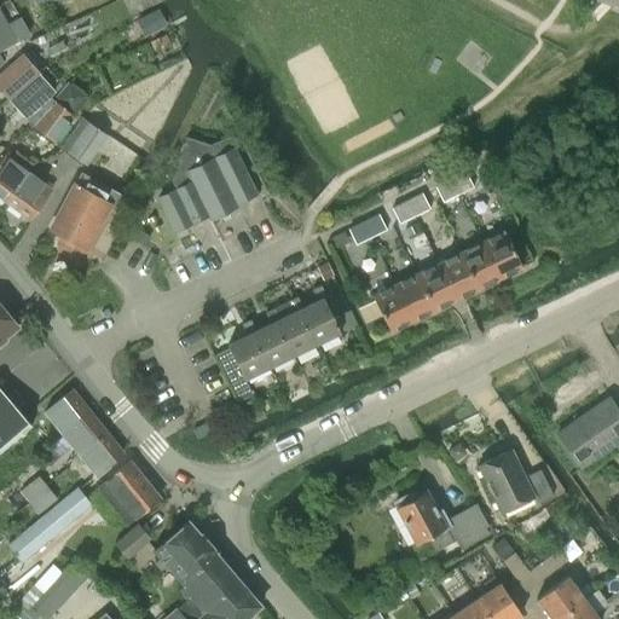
[(143,36),(166,25),(157,9),(134,21),(143,36)]
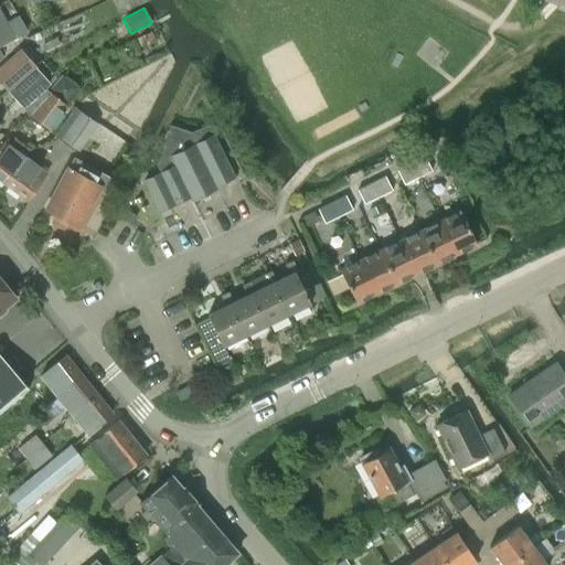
[(7,22),(0,25),(0,59),(3,57),(0,52),(0,46),(16,38),(7,22)]
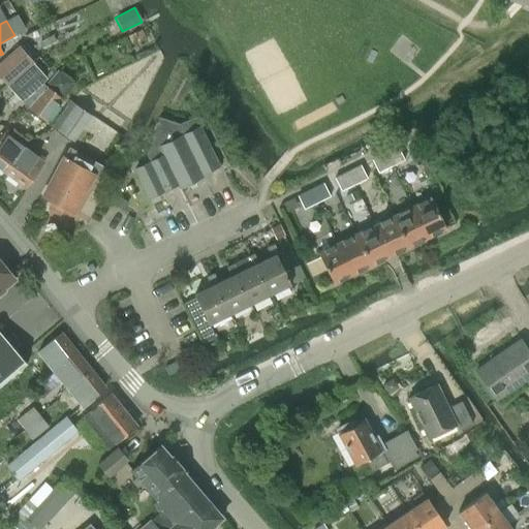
[(18,45),(0,60),(0,79),(6,86),(32,61),(18,45)]
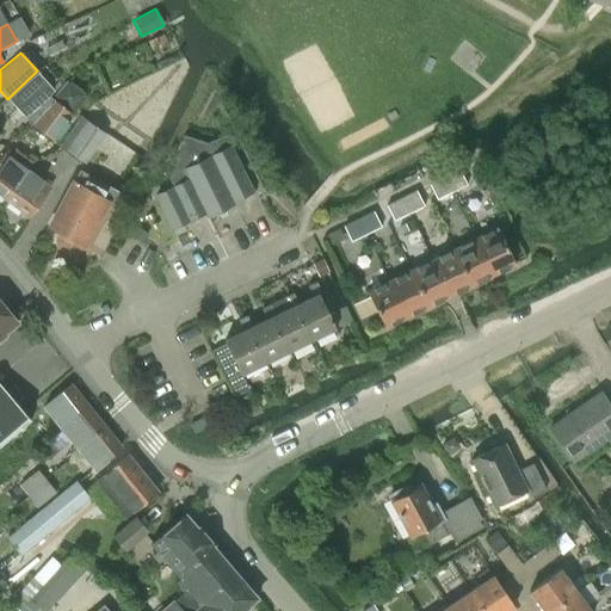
[(37,71),(7,99),(24,118),(25,117),(26,118),(32,124),(53,99),(48,96),(54,90),(37,71)]
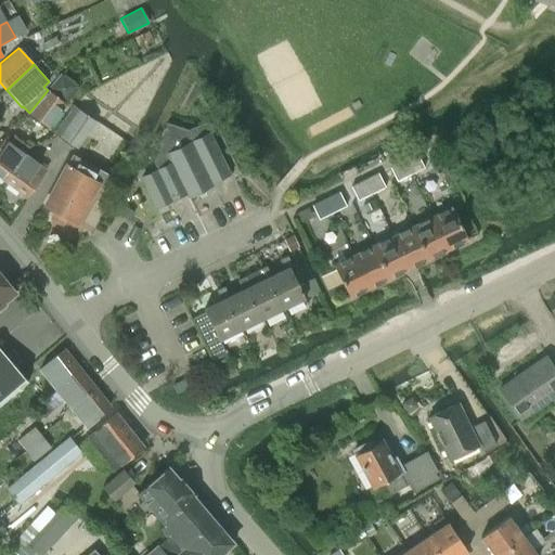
[(29,113),(28,116),(47,130),(66,104),(49,91),(48,90),(29,113)]
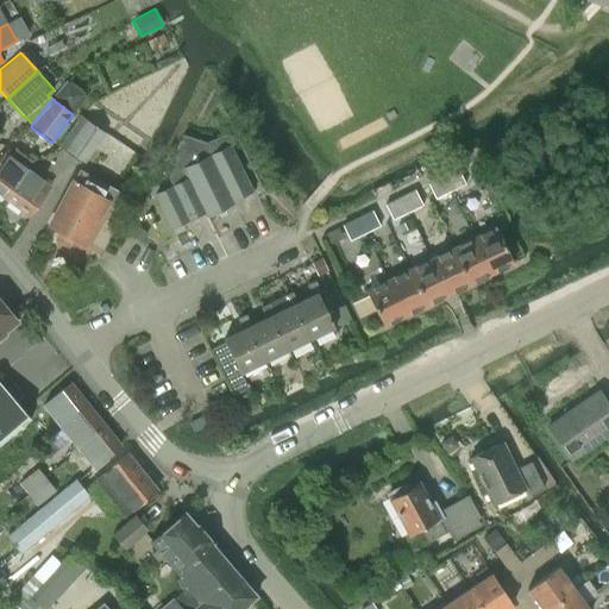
[(81,117),(60,148),(86,165),(107,135),(81,117)]
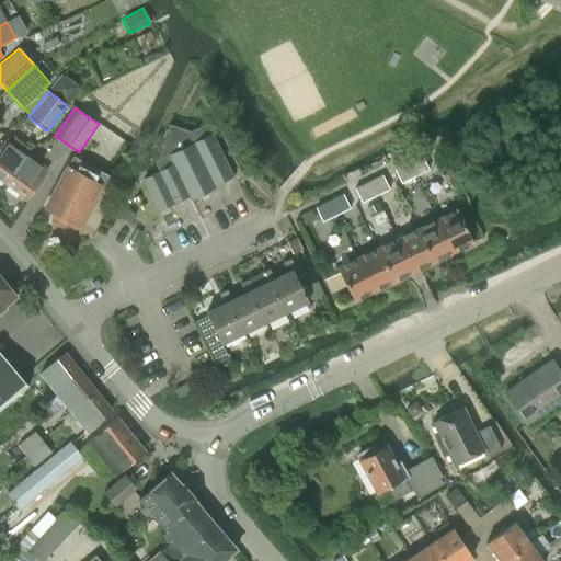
[(232,175),(213,134),(205,137),(168,124),(153,162),(158,171),(142,179),(157,209),(187,195),(190,198),(214,187),(214,185),(232,175)]
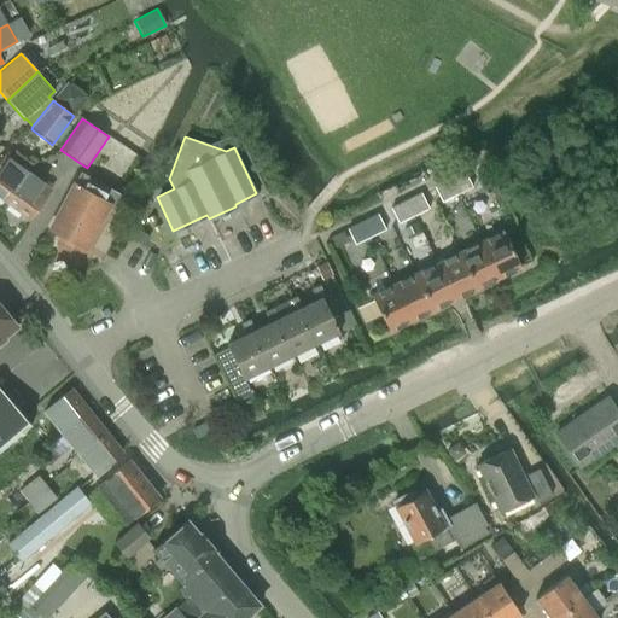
[(0,198),(5,202),(27,172),(31,164),(15,152),(11,159),(4,155),(0,159),(0,198)]
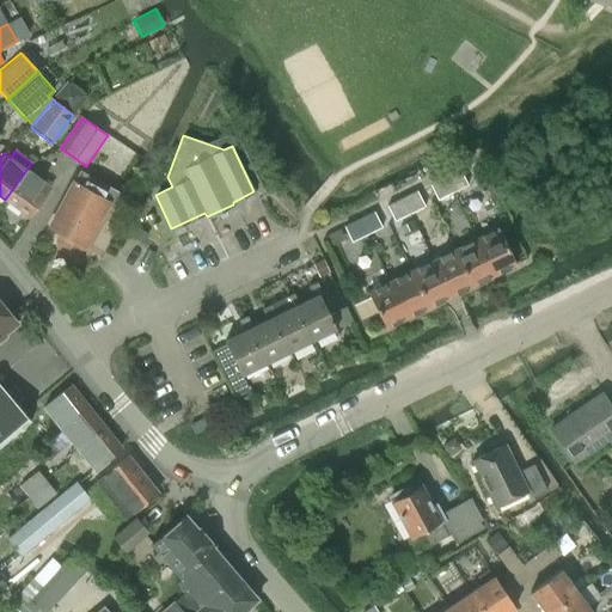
[(452,193),(458,189),(467,185),(459,169),(444,177),(452,193)]
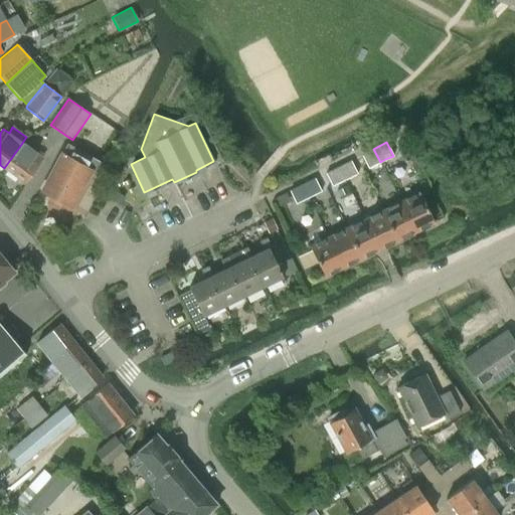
[(4,168),(24,182),(42,157),(22,143),(4,168)]
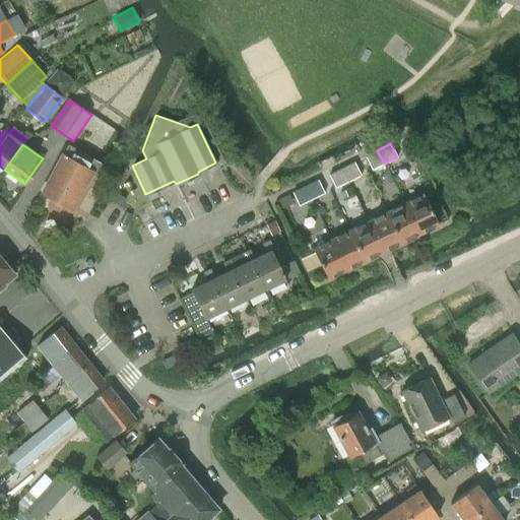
[(67,145),(42,193),(50,197),(46,205),(56,210),(60,202),(70,208),(90,172),(98,176),(104,165),(67,145)]
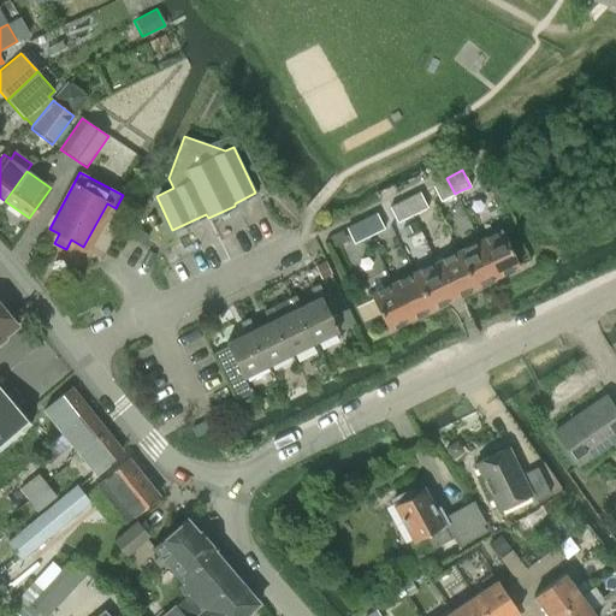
[(432,185),(439,201),(455,194),(446,178),(432,185)]
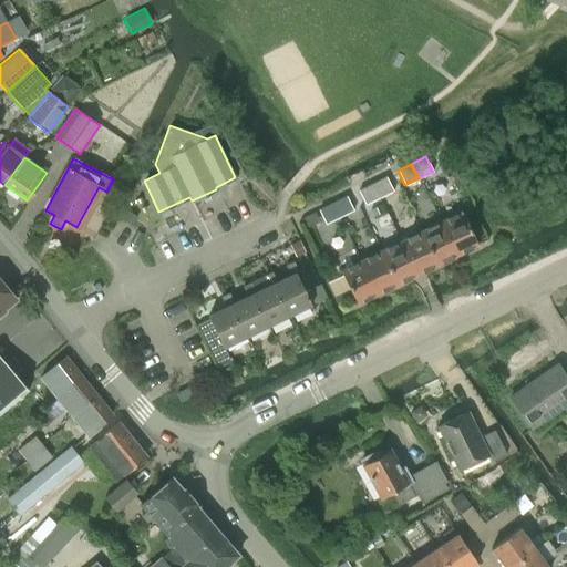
[(379,198),(382,196),(393,191),(385,176),(371,184),(379,198)]
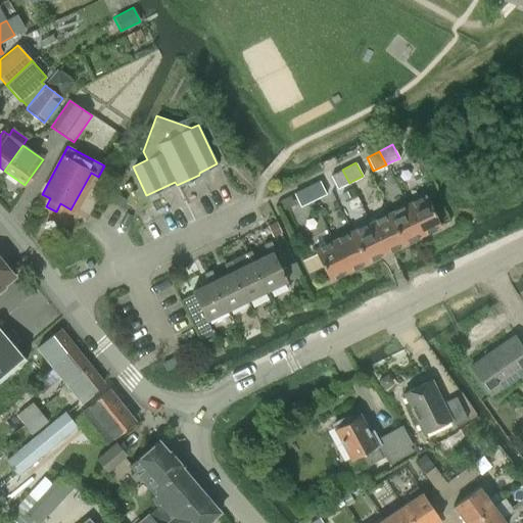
[(329,176),(336,189),(349,183),(342,170),(329,176)]
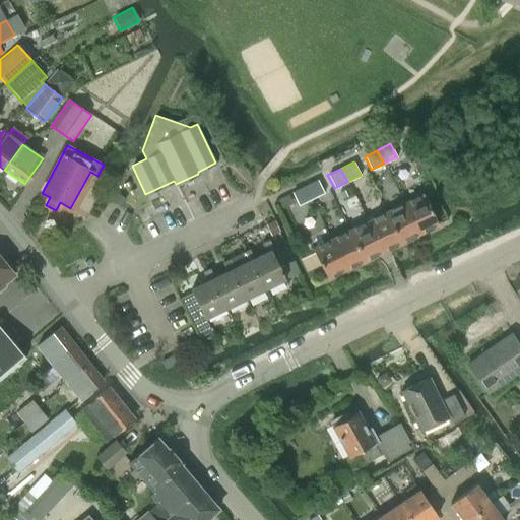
[(306,186),(312,199),(324,193),(317,180),(306,186)]
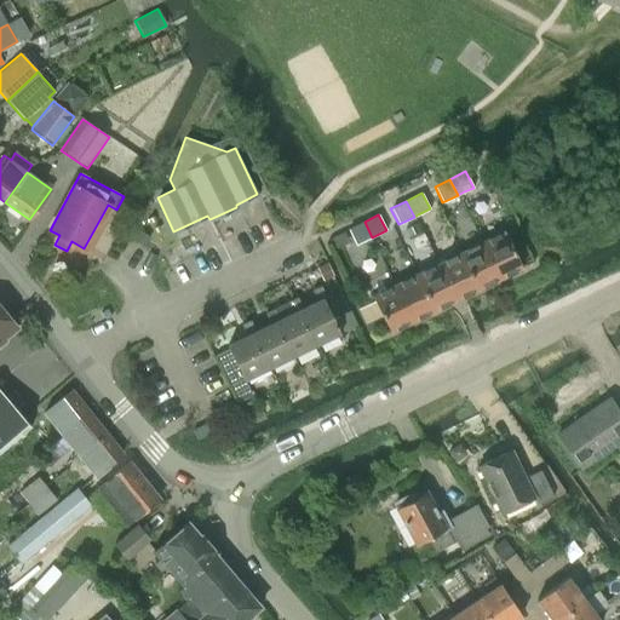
[(355,246),(372,237),(365,222),(348,230),(355,246)]
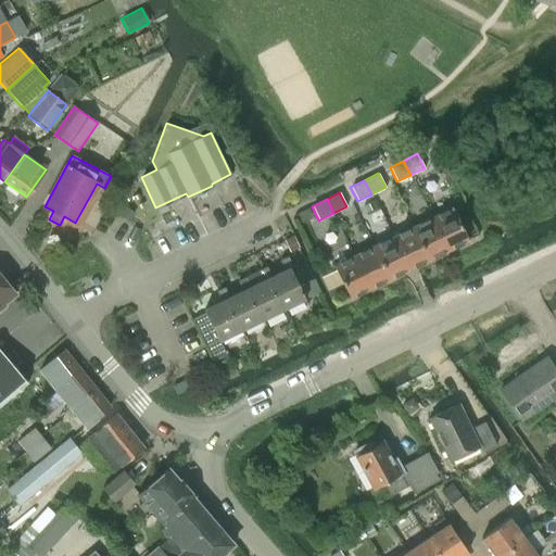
[(449,250),(453,248),(468,240),(452,206),(432,216),(449,250)]
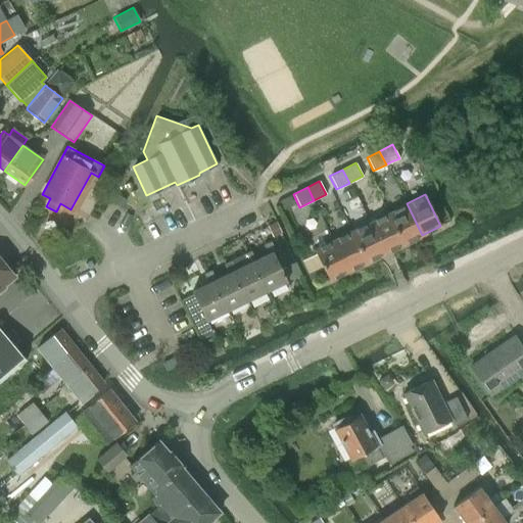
[(280,211),(295,205),(290,195),(276,202),(280,211)]
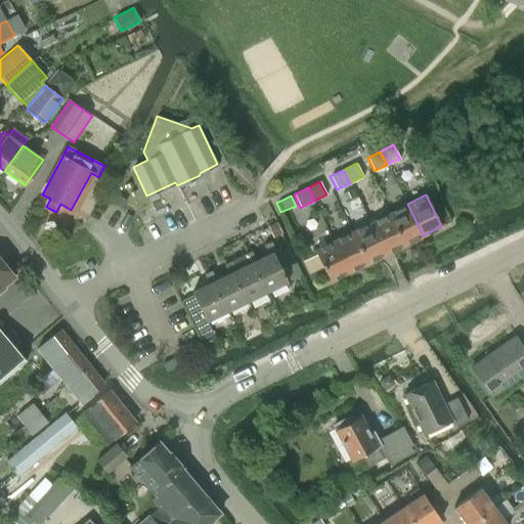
[(404,245),(423,235),(407,204),(389,213),(404,245)]
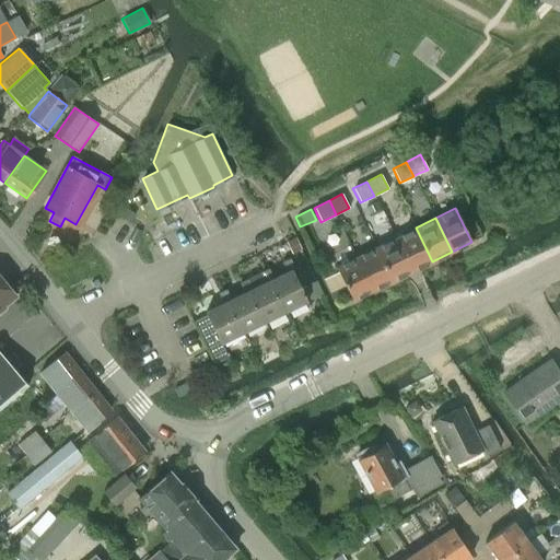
[(412,271),(432,261),(416,228),(396,237),(412,271)]
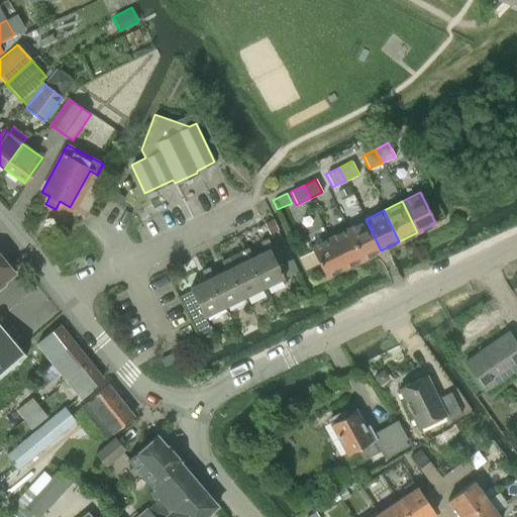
[(363,260),(381,250),(366,219),(347,228),(363,260)]
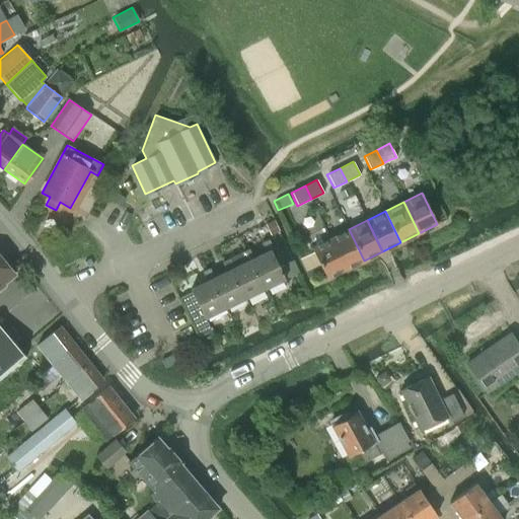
[(330,237),(346,269),(364,261),(349,229),(330,237)]
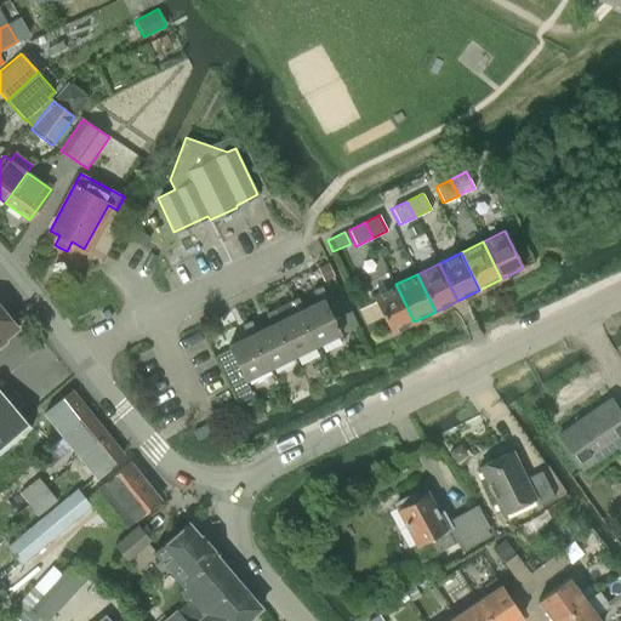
[(391,332),(414,322),(396,284),(372,296),(391,332)]
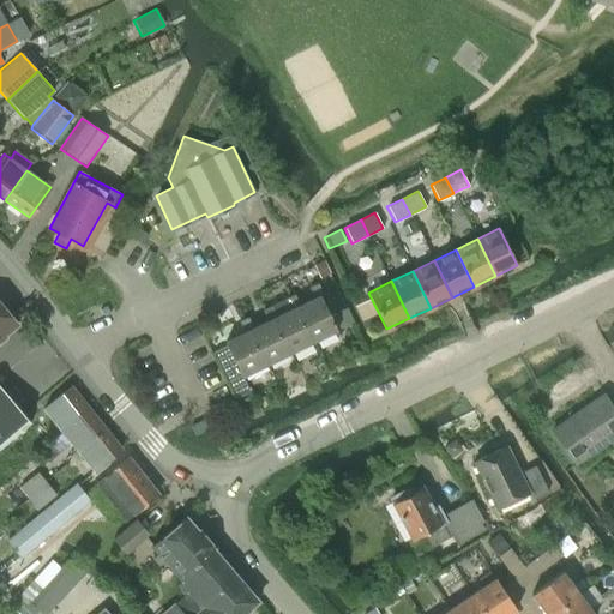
[(299,305),(296,306),(314,341),(337,330),(320,295),(323,294),(318,283),(308,287),(313,298),(299,305)]
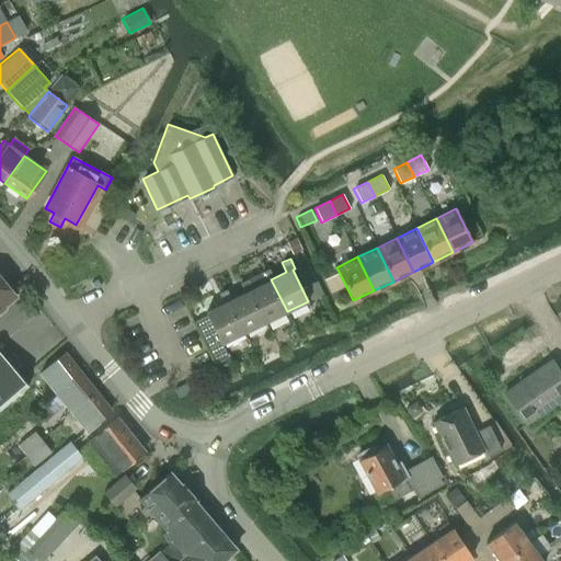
[(252,288),(250,289),(265,321),(285,312),(287,311),(271,279),(273,278),(268,268),(265,271),(261,273),(265,282),(252,288)]
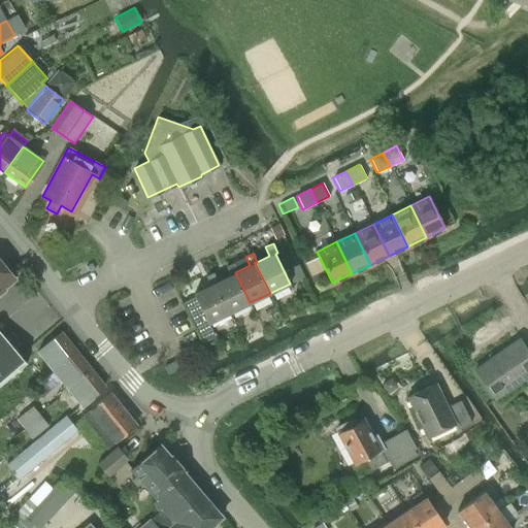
[(0,291),(14,281),(0,263),(0,291)]
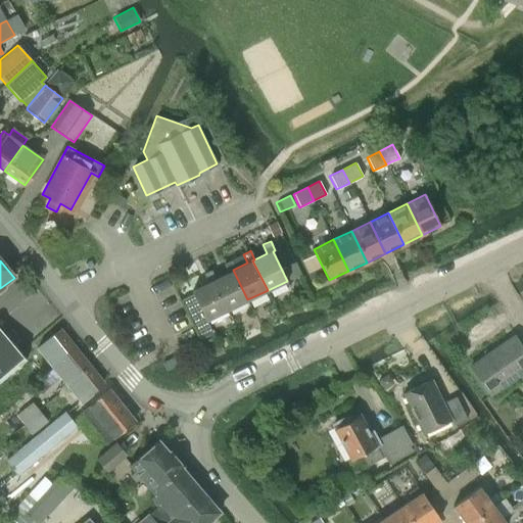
[(215,279),(214,279),(228,310),(246,300),(247,299),(233,270),(235,269),(231,260),(228,262),(223,264),(227,273),(215,279)]
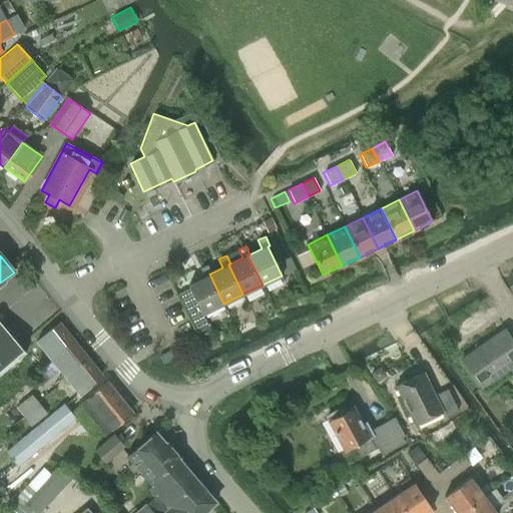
[(189,289),(178,295),(197,334),(208,328),(201,314),(223,304),(209,274),(210,274),(206,265),(199,269),(203,277),(187,285),(189,289)]
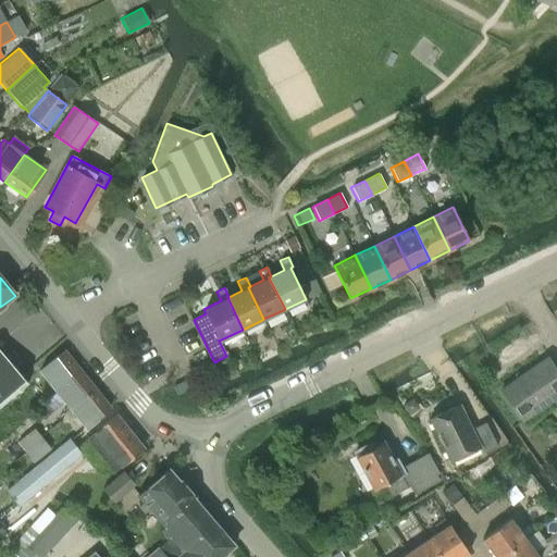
[(0,406),(27,384),(26,382),(0,350),(0,406)]
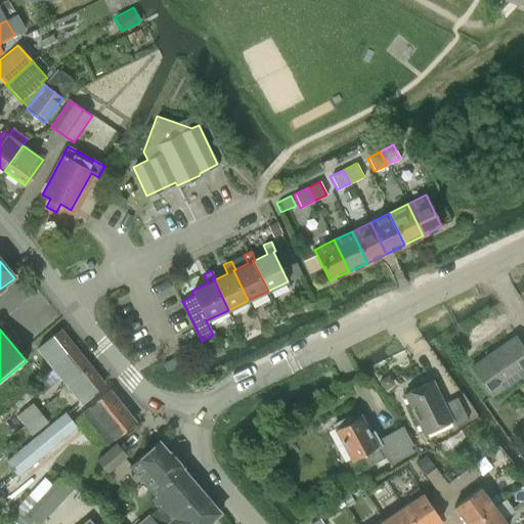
[(51,365),(74,347),(60,330),(37,349),(51,365)]
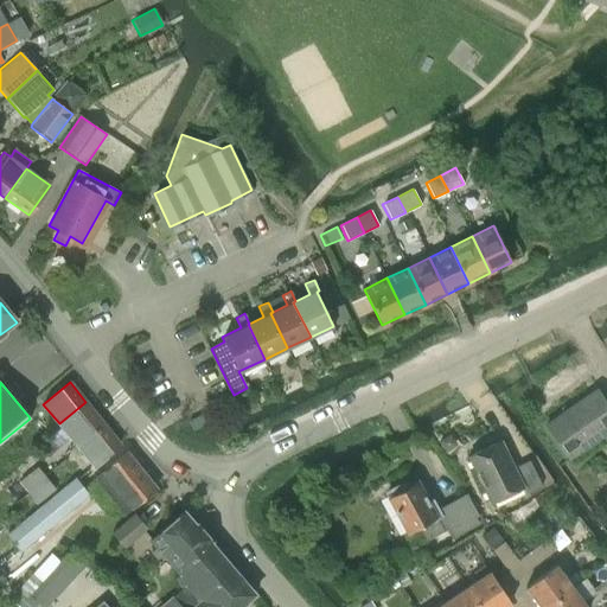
[(567,458),(606,430),(606,403),(596,389),(544,426),(567,458)]
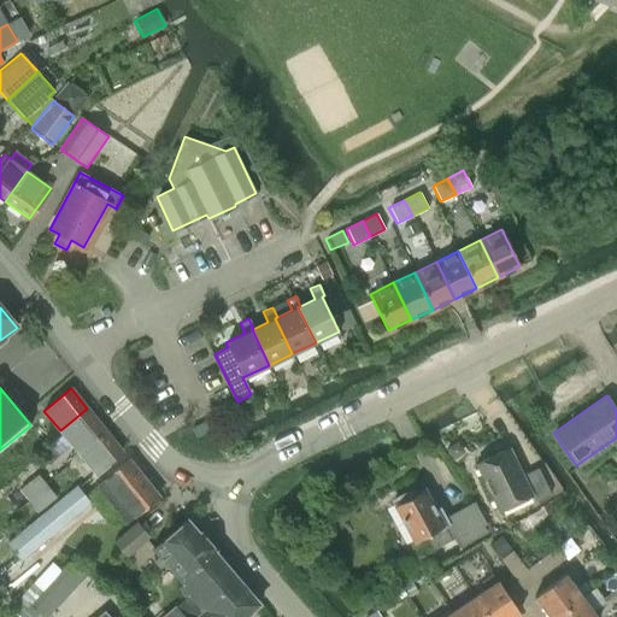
[(104,428),(88,410),(87,409),(60,430),(76,451),(104,428)]
